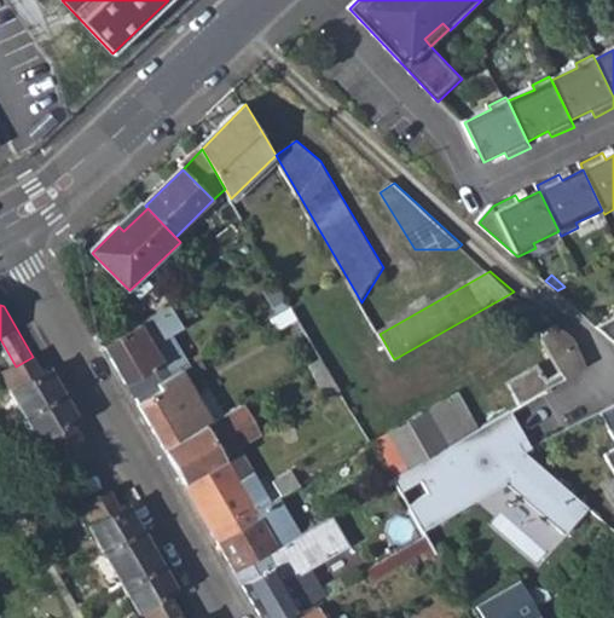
[(106,347),(137,399),(184,371),(192,367),(175,338),(186,330),(174,309),(142,327),(106,347)]
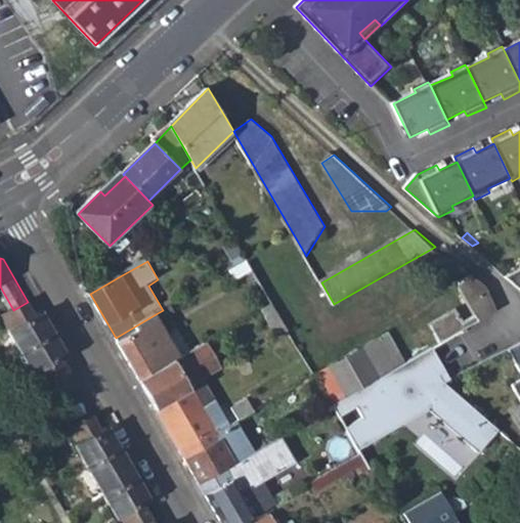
[(519,269),(506,276),(519,288),(519,269)]
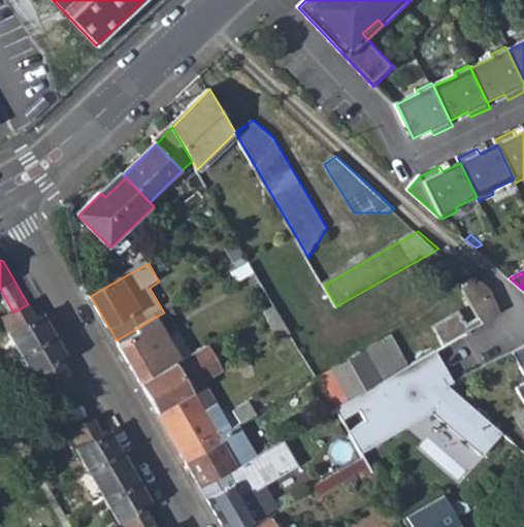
[(435,327),(446,346),(500,314),(487,290),(476,276),(461,285),(481,318),(467,326),(460,313),(435,327)]
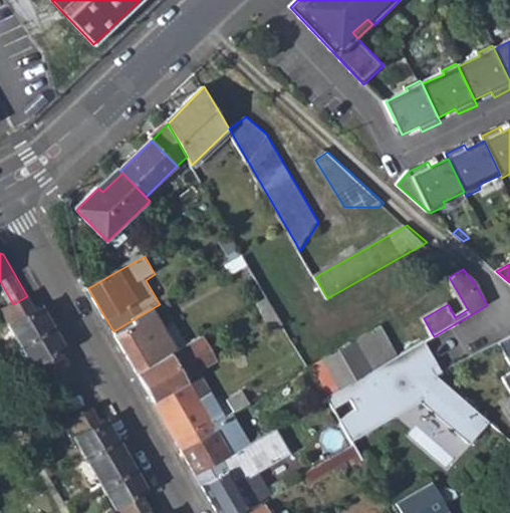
[(10,325),(20,344),(53,326),(42,307),(35,311),(27,296),(13,304),(4,309),(12,324),(10,325)]
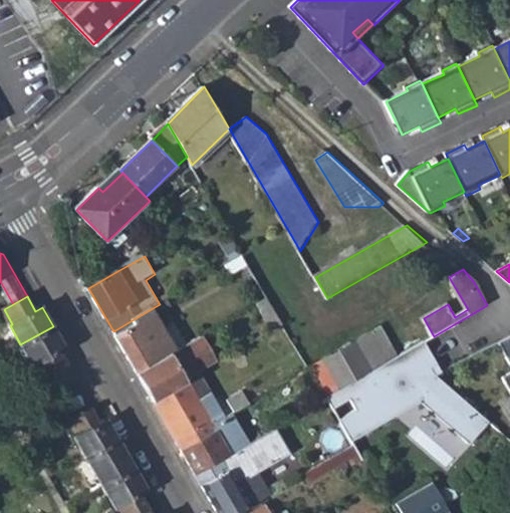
[(113,331),(139,373),(170,355),(178,350),(153,308),(113,331)]
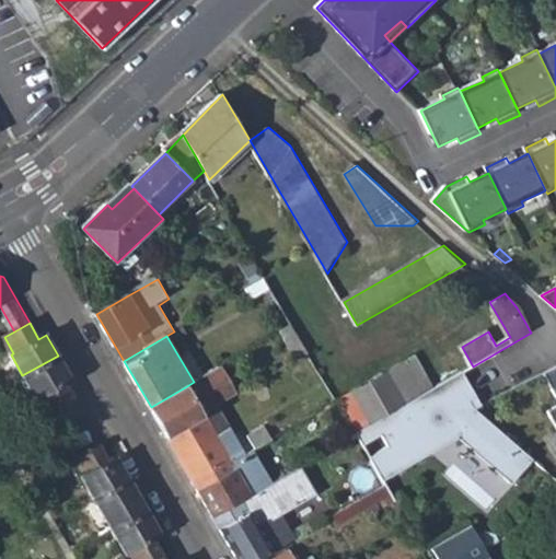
[(22,375),(47,414),(73,397),(65,382),(70,377),(58,356),(22,375)]
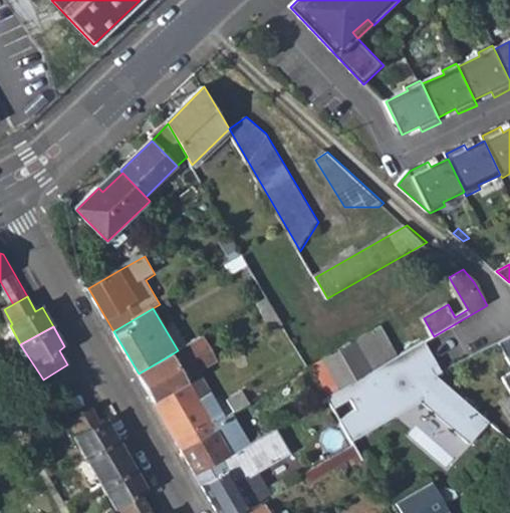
[(153,400),(185,380),(198,373),(215,363),(201,338),(178,350),(170,355),(139,373),(153,400)]
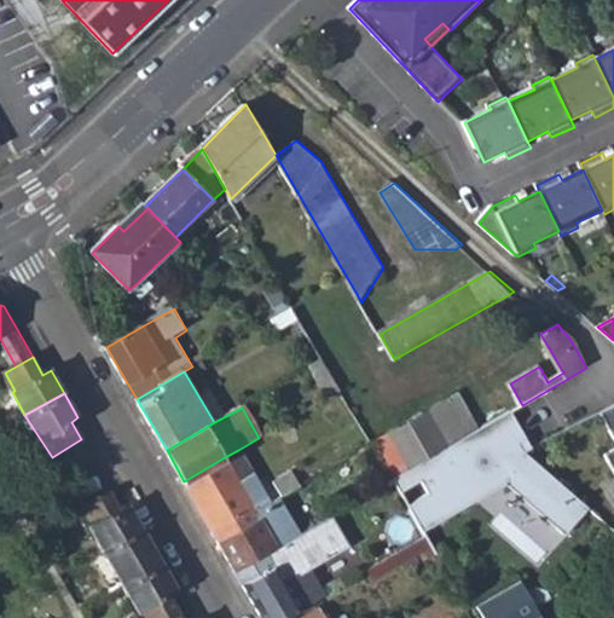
[(613,409),(603,415),(613,433),(613,409)]
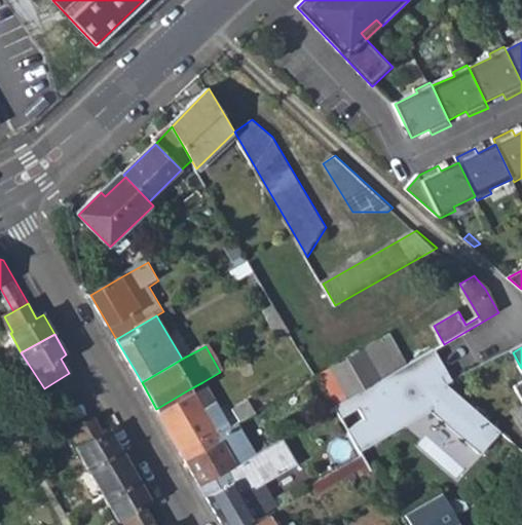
[(368,450),(432,414),(482,456),(504,432),(445,382),(450,379),(434,350),(335,408),(341,420),(360,410),(366,421),(355,427),(368,450)]
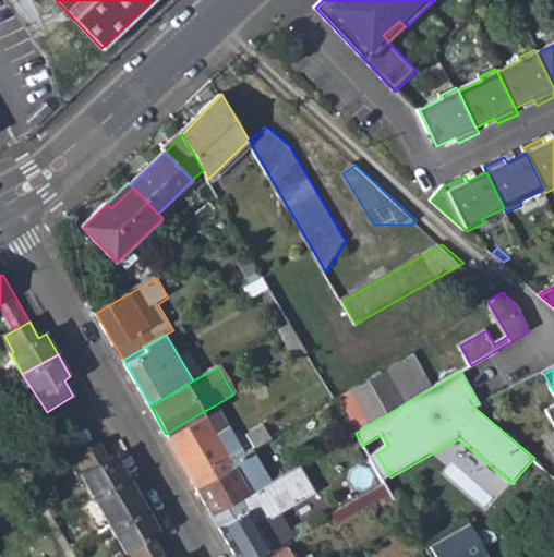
[(324,402),(346,438),(354,433),(334,396),(324,402)]
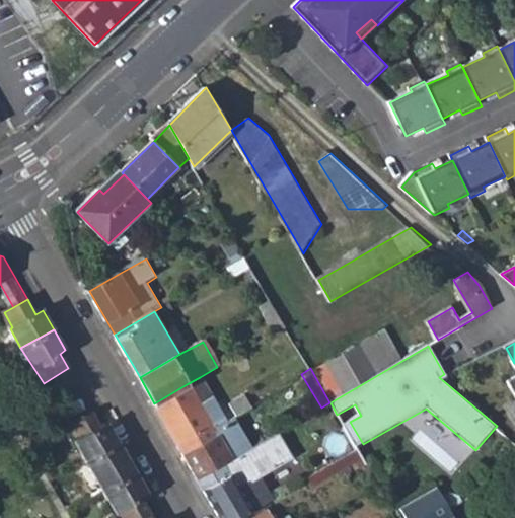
[(154,403),(181,450),(215,432),(211,425),(193,393),(206,385),(200,377),(187,384),(154,403)]
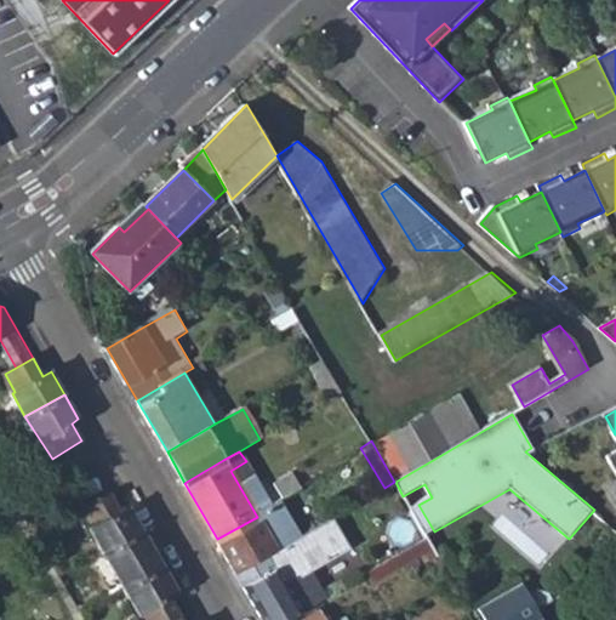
[(272,479),(280,494),(298,483),(290,468),(272,479)]
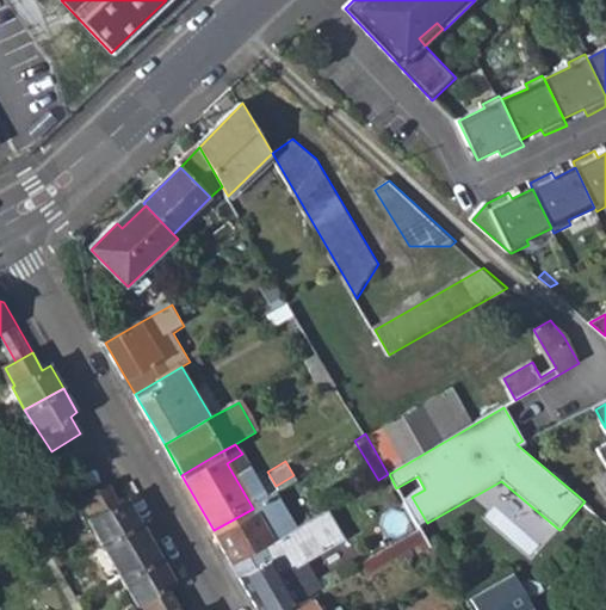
[(82,503),(101,542),(140,521),(127,499),(119,504),(110,486),(82,503)]
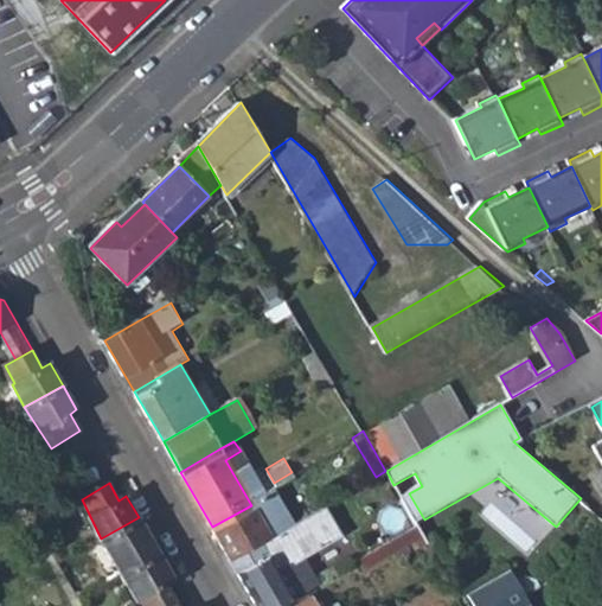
[(212,527),(231,560),(290,527),(267,486),(247,497),(251,505),(212,527)]
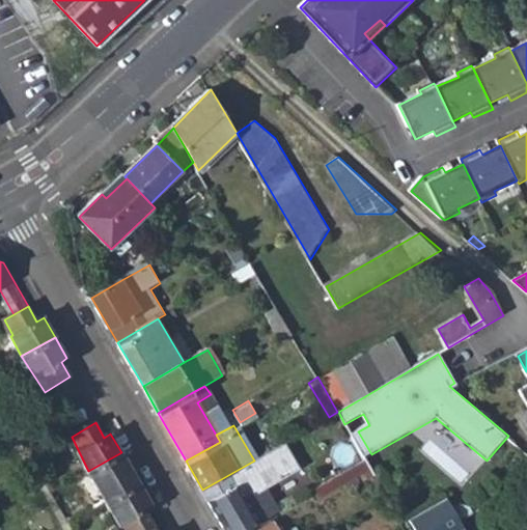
[(301,469),(286,442),(274,449),(254,461),(202,490),(225,529),(245,529),(279,511),(266,489),(301,469)]
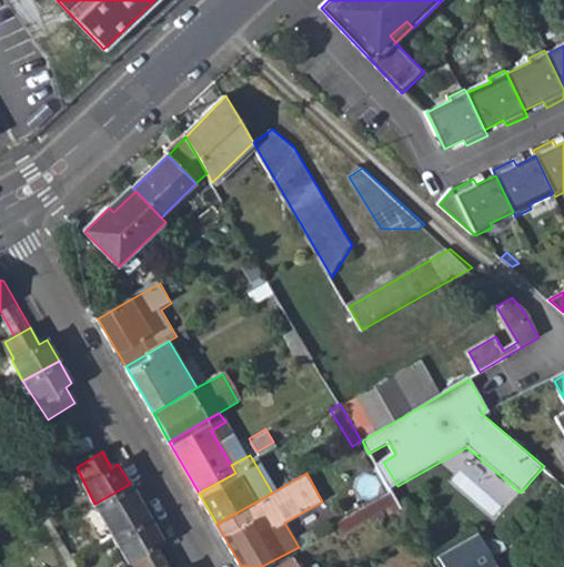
[(94,504),(114,539),(150,519),(130,484),(94,504)]
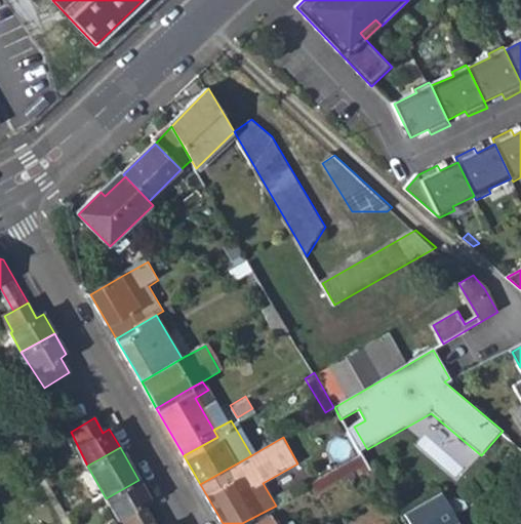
[(312,485),(318,494),(368,467),(362,456),(312,485)]
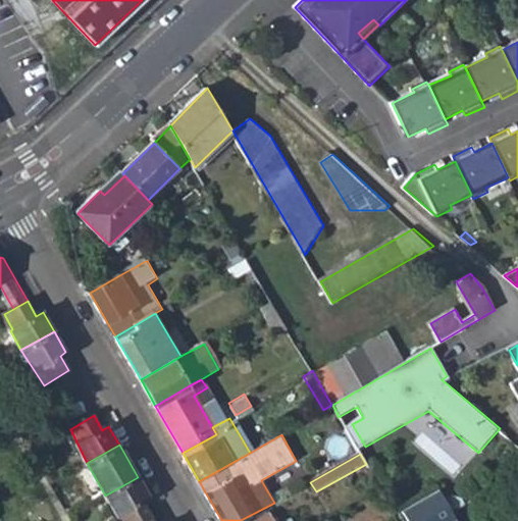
[(105,496),(121,520),(136,520),(150,513),(143,500),(149,496),(138,477),(105,496)]
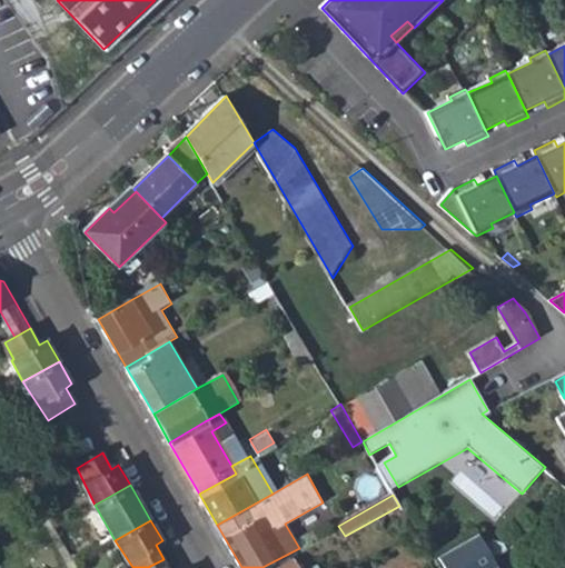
[(438,558),(444,567),(476,567),(493,559),(485,546),(478,535),(438,558)]
